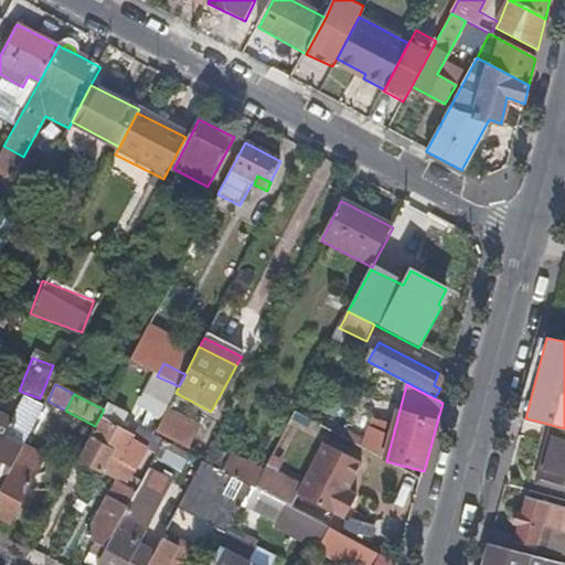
[(0,477),(6,481),(21,449),(7,441),(16,426),(3,419),(8,412),(0,408),(0,477)]
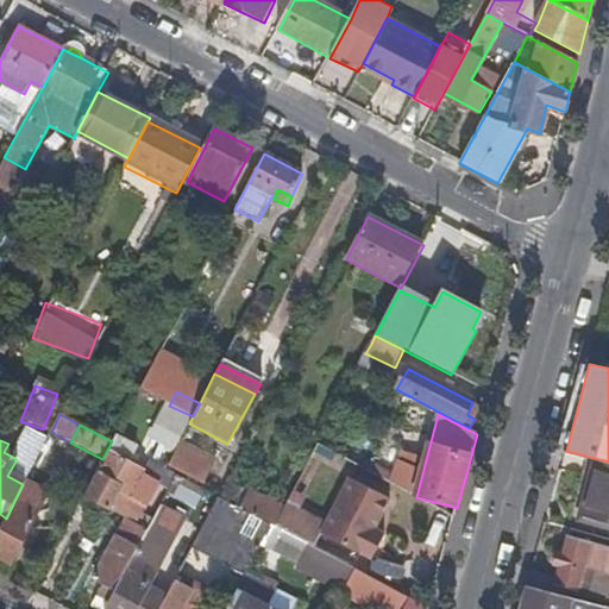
[(176,447),(163,471),(175,477),(199,489),(211,466),(176,447)]
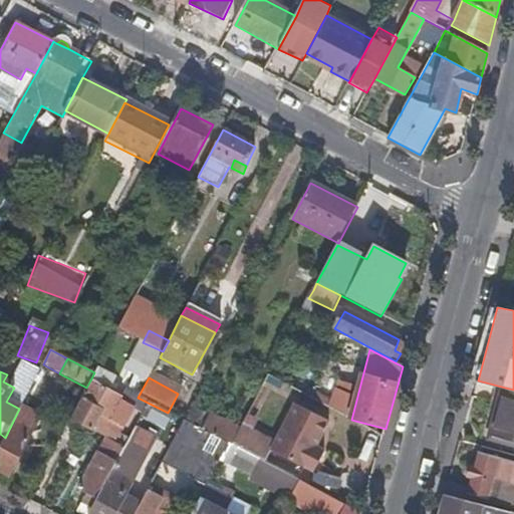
[(86,388),(81,398),(84,399),(73,421),(89,430),(100,410),(110,415),(120,397),(90,380),(86,388)]
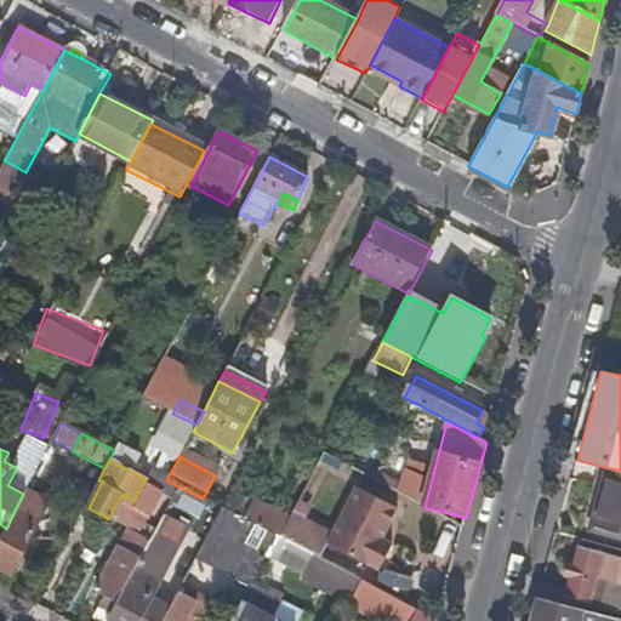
[(620,471),(610,468),(594,529),(620,536),(620,471)]
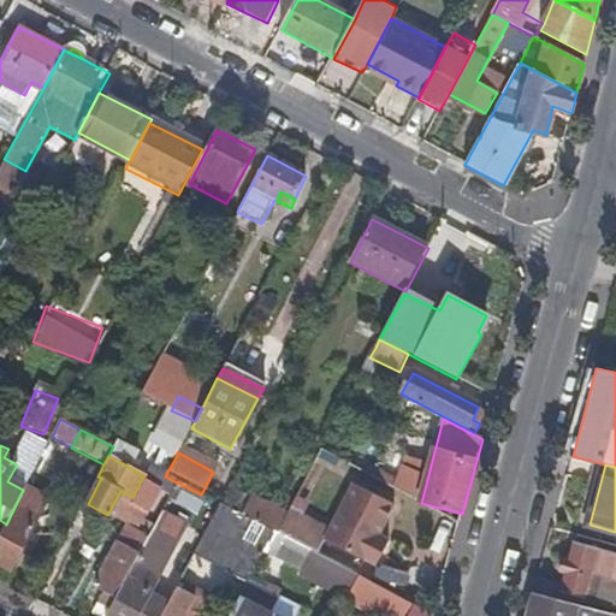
[(383,525),(391,505),(350,484),(321,540),(361,562),(362,560),(373,564),(384,542),(373,537),(379,523),(383,525)]
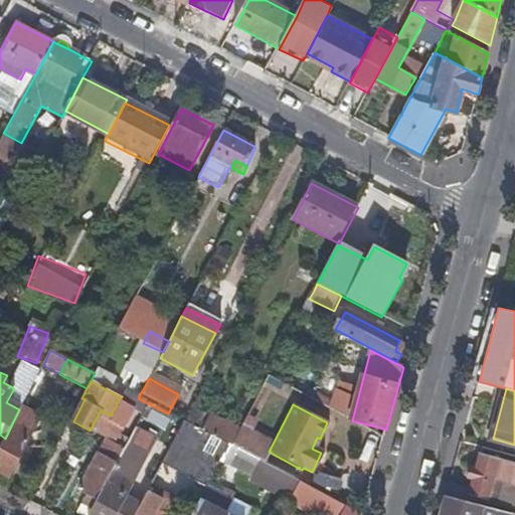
[(188,423),(228,445),(230,446),(239,430),(210,415),(208,417),(192,408),(185,421),(188,423)]
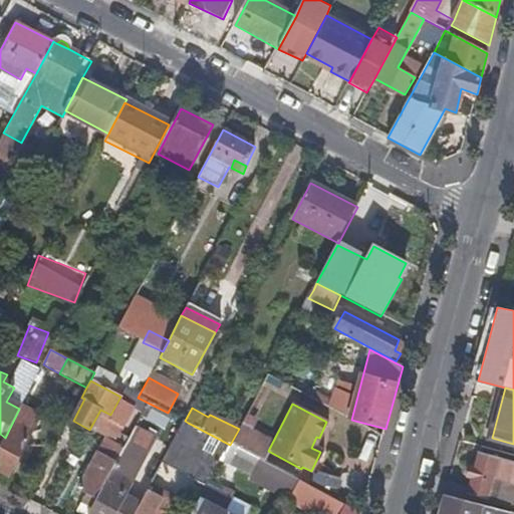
[(5,438),(0,446),(0,471),(9,477),(39,421),(19,409),(5,438)]
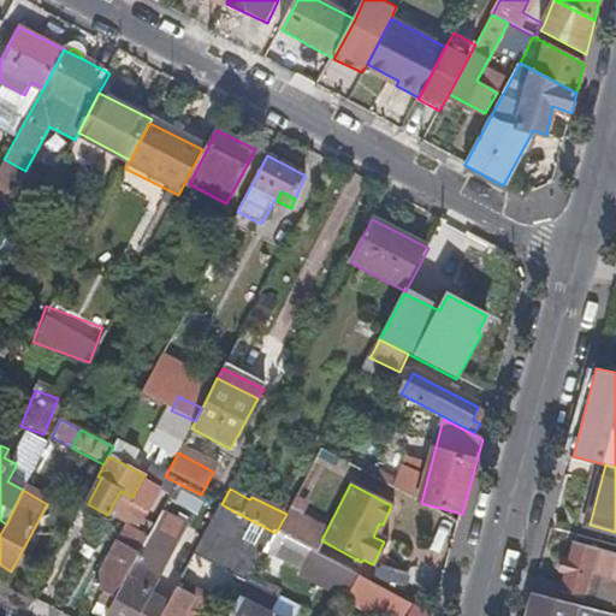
[(179,490),(172,503),(195,515),(202,502),(179,490)]
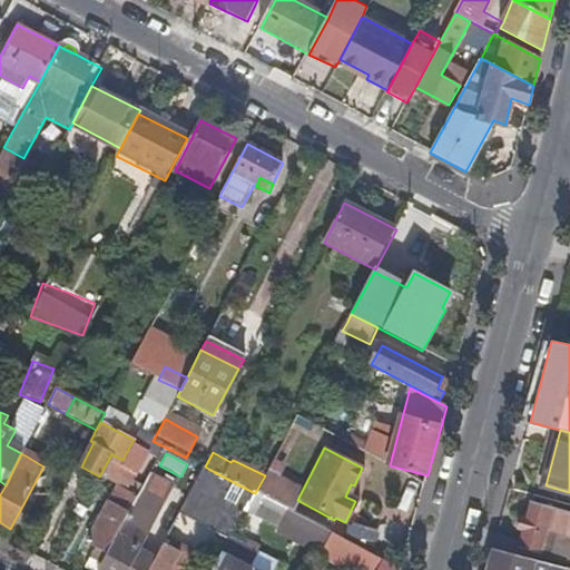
[(227,539),(253,492),(208,469),(205,467),(203,465),(178,513),(227,539)]
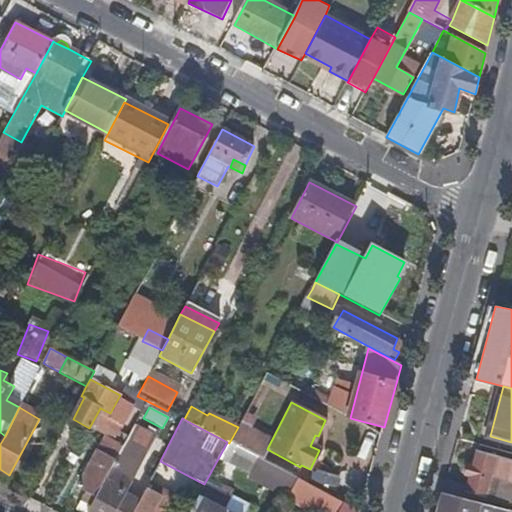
[(122,448),(104,438),(97,452),(114,462),(122,448)]
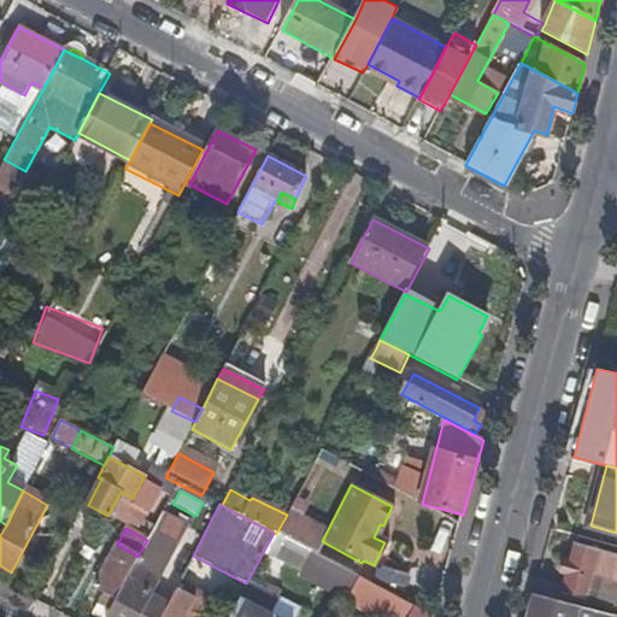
[(150,534),(147,540),(137,557),(115,600),(105,616),(159,616),(164,610),(146,601),(171,546),(150,534)]
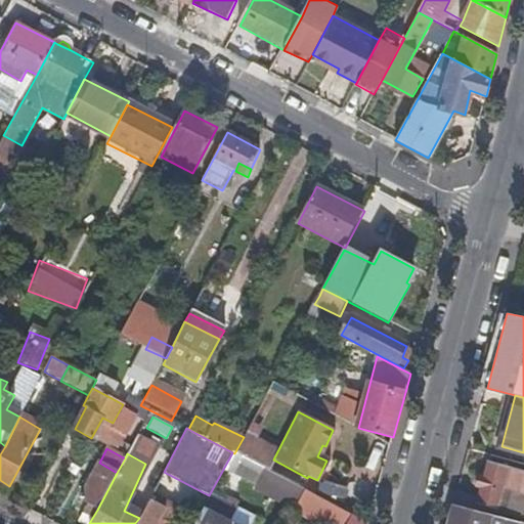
[(117,473),(99,463),(80,500),(97,510),(117,473)]
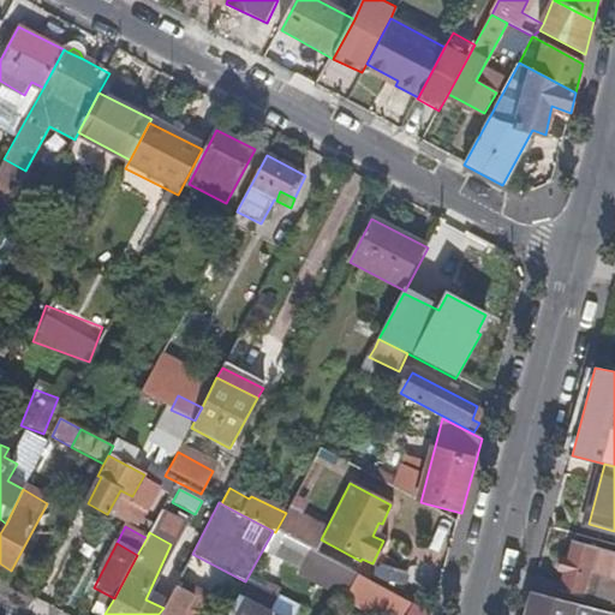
[(566,573),(562,585),(560,592),(568,595),(597,602),(604,575),(614,578),(614,554),(574,543),(567,566),(561,565),(559,571),(566,573)]
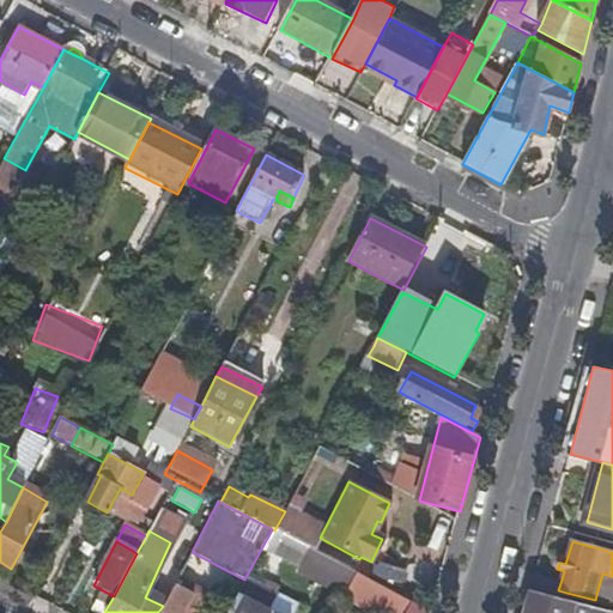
[(347,594),(357,574),(311,551),(301,572),(347,594)]
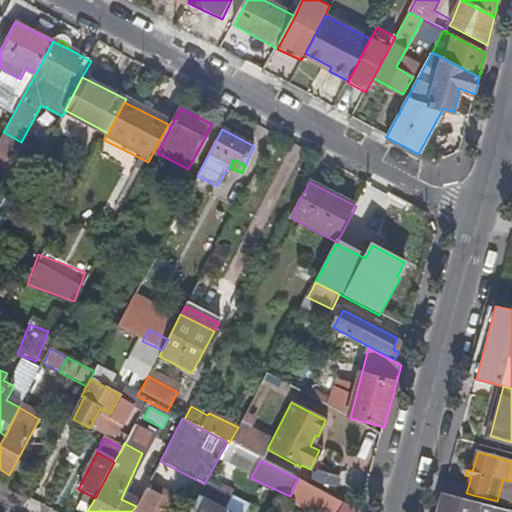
[(468,487),(447,482),(444,494),(471,501),(473,495),(466,493),(468,487)]
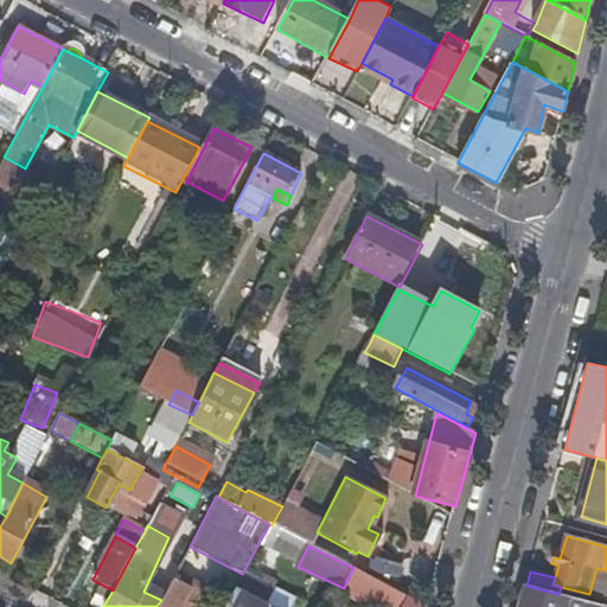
[(193,606),(198,599),(170,583),(165,593),(183,600),(179,606),(193,606)]
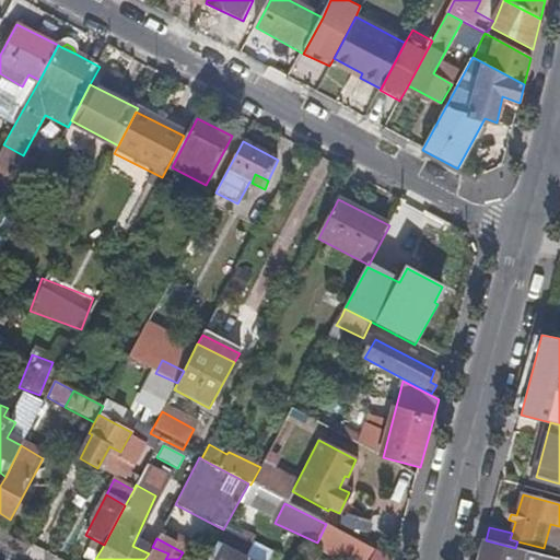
[(515,548),(486,540),(480,559),(557,559),(558,559),(547,557),(515,548)]
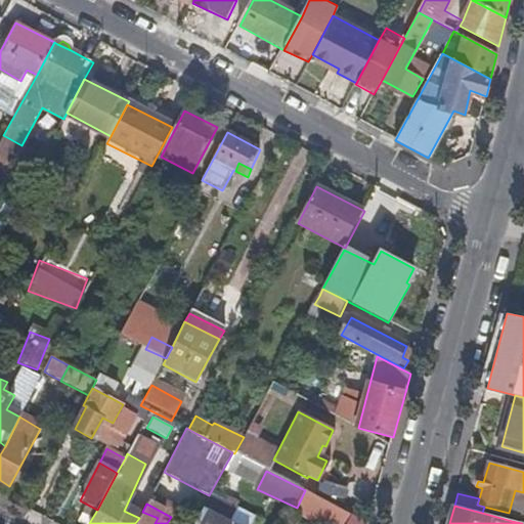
[(342,523),(347,516),(334,509),(325,523),(342,523)]
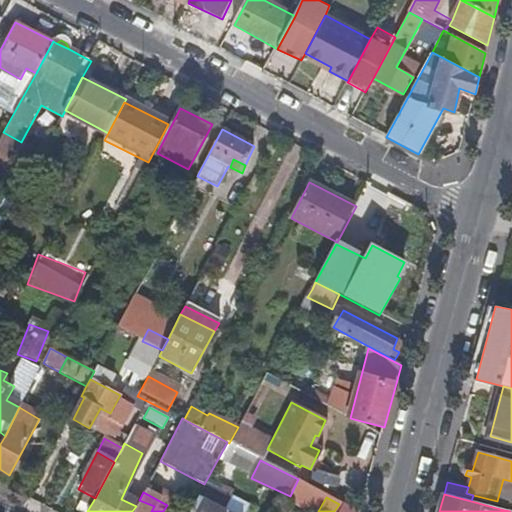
[(136,506),(132,511),(151,511),(154,506),(139,500),(136,506)]
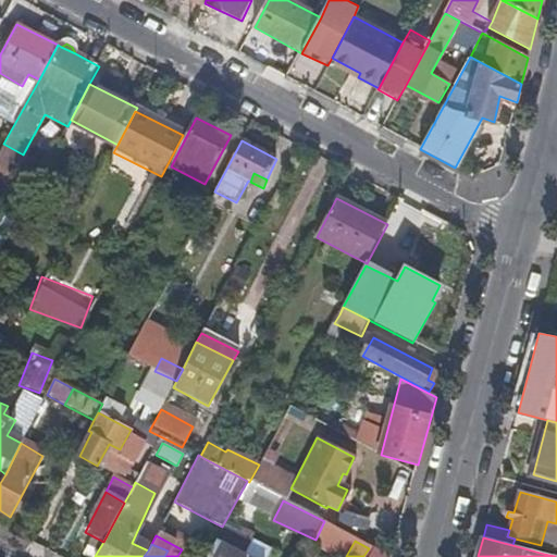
[(234,556),(212,545),(206,556),(234,556)]
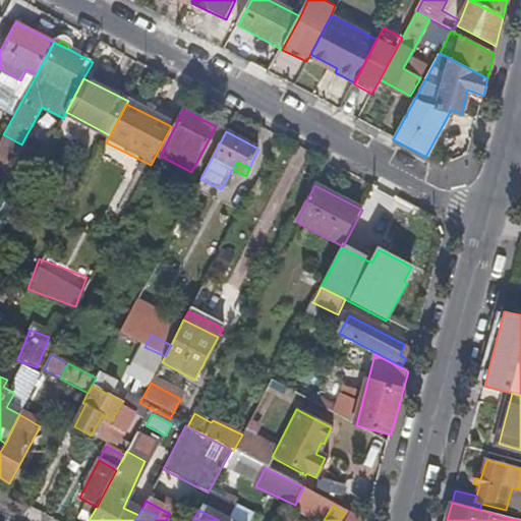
[(520,512),(511,510),(509,518),(519,520),(520,520),(520,512)]
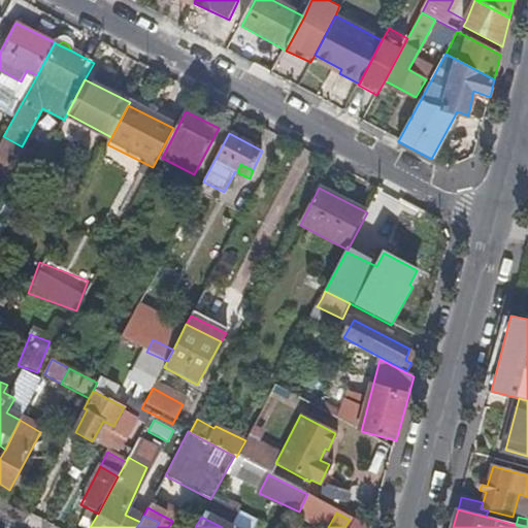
[(349,527),(371,527),(354,519),(349,527)]
